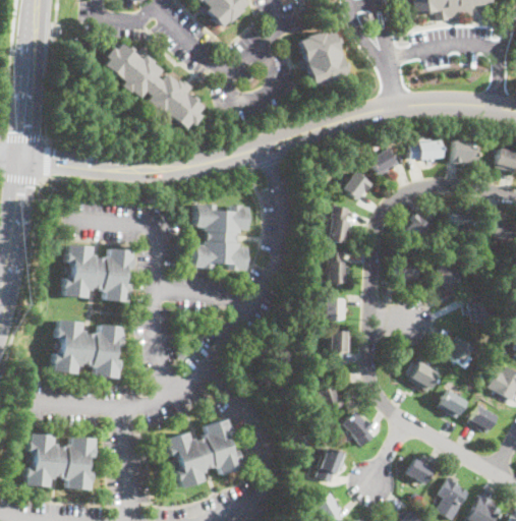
[(247,0),(249,2),(243,8),(245,9),(231,22),(230,21),(224,26),(217,19),(215,21),(211,17),(214,15),(211,11),(207,15),(203,11),(199,8),(207,2),(205,0),(202,0),(201,1),(199,0),(247,0)]
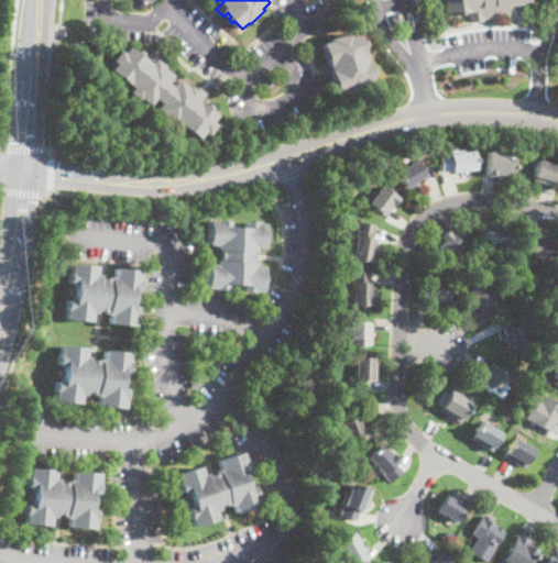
[(334,0),(336,10),(329,12),(326,2),(334,0)]
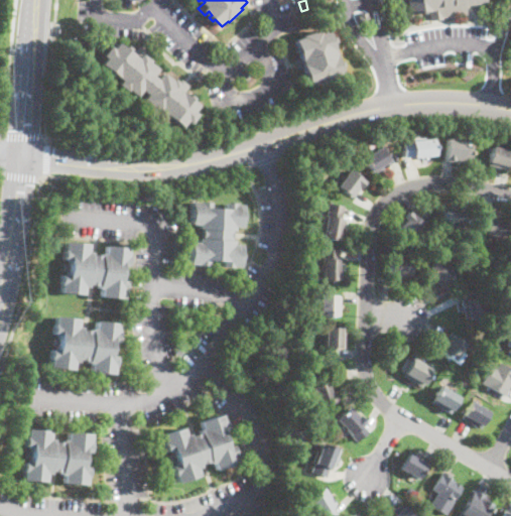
[(491,0),(491,3),(471,5),(472,14),(446,17),(446,19),(435,20),(434,11),(414,13),(412,0),(491,0)]
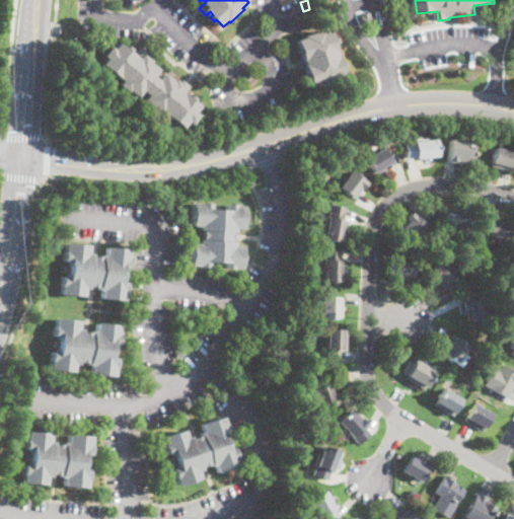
[(376,24),(368,26),(365,14),(374,12),(376,24)]
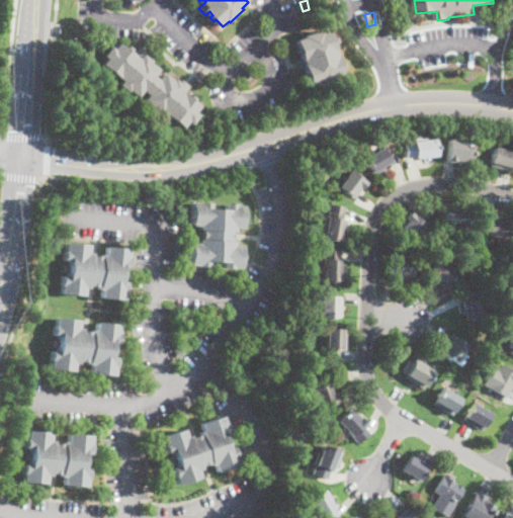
[(333,29),(346,74),(339,77),(340,79),(322,84),(322,82),(314,85),(313,77),(309,79),(307,74),(310,72),(309,67),(303,69),(301,59),(306,57),(305,54),(301,54),(300,49),(304,48),(301,39),(308,38),(307,35),(324,30),(325,32),(333,29)]
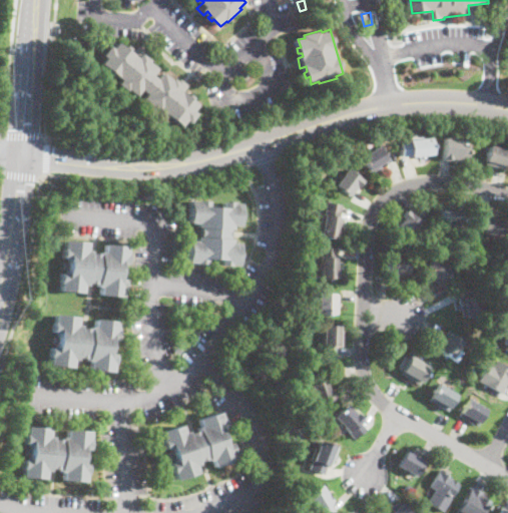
[(121,43),(134,53),(141,58),(144,54),(152,60),(151,62),(159,69),(155,75),(158,77),(157,79),(160,80),(166,73),(174,80),(175,79),(184,85),(181,89),(201,105),(196,111),(199,113),(192,122),(189,120),(185,126),(165,110),(161,115),(153,108),(154,107),(146,100),(151,93),(144,88),(138,95),(131,89),(129,91),(121,84),(124,80),(104,64),(109,57),(106,54),(113,46),(116,49),(121,43)]
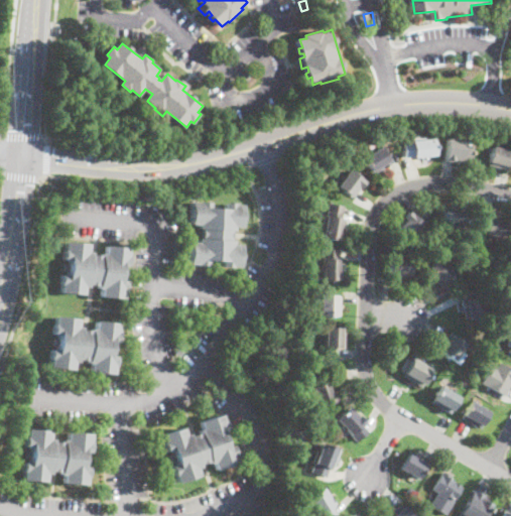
[(427,156),(419,157),(416,141),(438,138),(440,154),(427,156)]
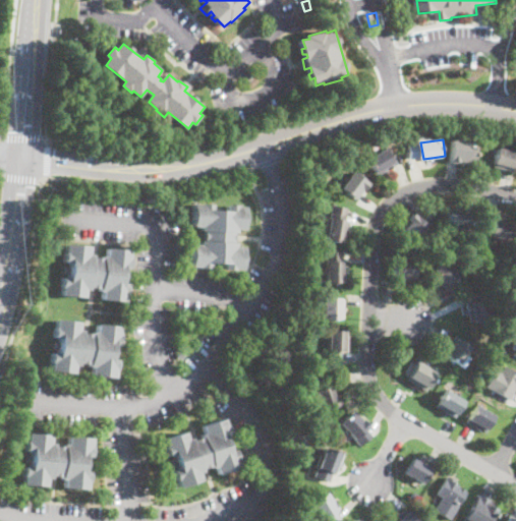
[(481,149),(481,161),(454,160),(454,158),(455,139),(473,140),(473,149),(481,149)]
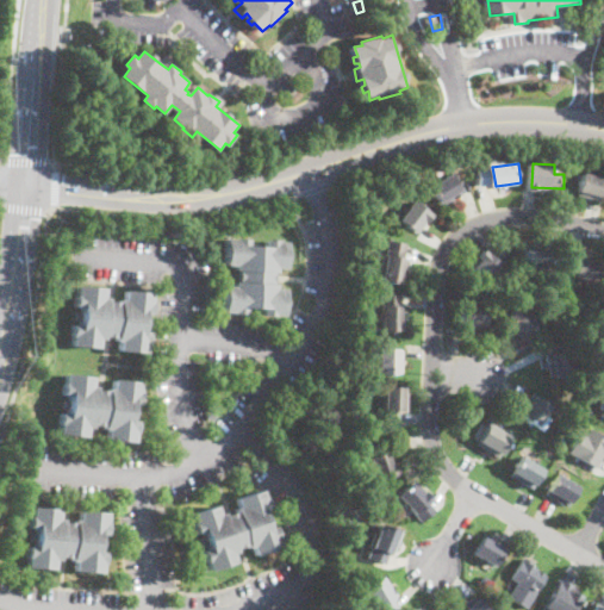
[(456,200),(447,205),(435,186),(456,173),(466,190),(461,192),(464,197),(456,200)]
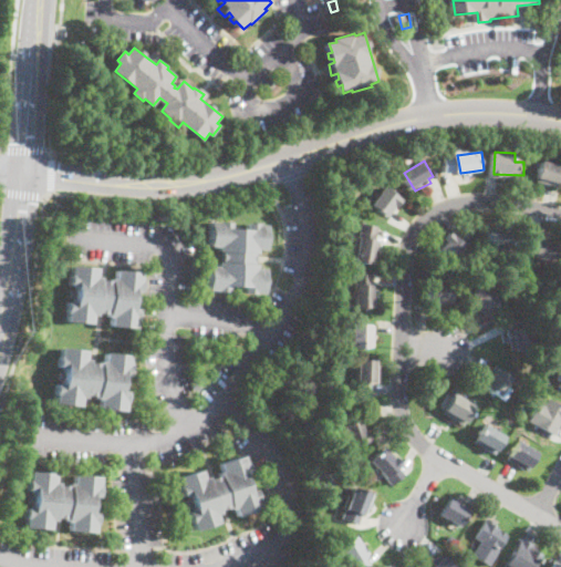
[(560,184),(541,179),(544,161),(560,165),(560,184)]
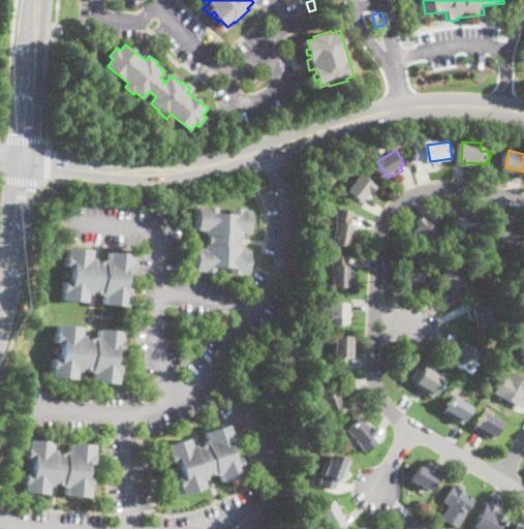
[(379,185),(373,193),(371,191),(364,201),(350,191),(364,174),(379,185)]
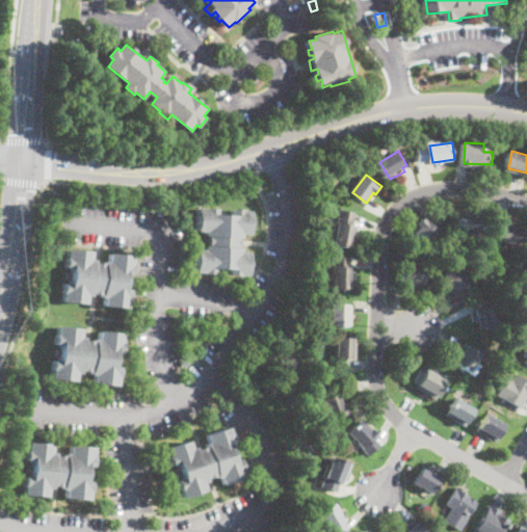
[(344,208),(342,215),(336,214),(338,207),(344,208)]
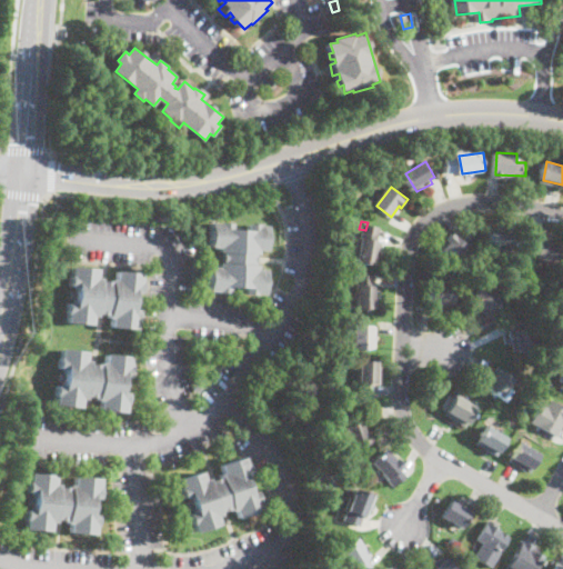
[(237,222),(237,226),(252,227),(252,223),(263,225),(263,226),(273,226),(272,250),(262,250),(262,253),(259,253),(258,265),(261,265),(261,269),(270,269),(269,295),(249,293),(250,288),(233,287),(232,293),(212,292),(213,266),(222,267),(223,262),(225,262),(227,251),(223,251),(223,248),(215,247),(217,222),(224,223),(224,222),(237,222)]
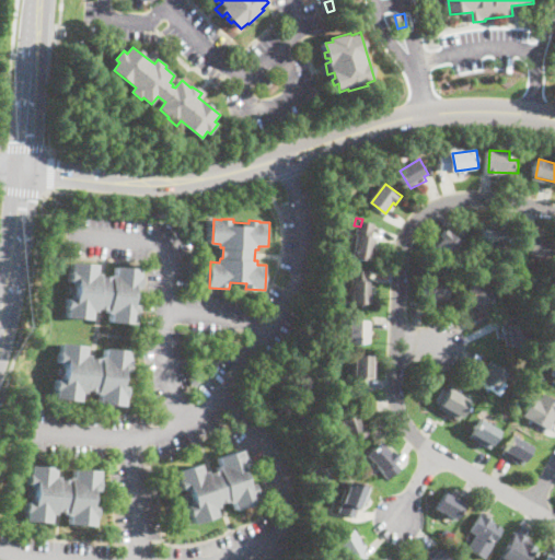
[(379,225),(377,237),(380,238),(374,261),(355,257),(356,249),(354,248),(357,234),(359,234),(362,220),(380,224),(379,225)]
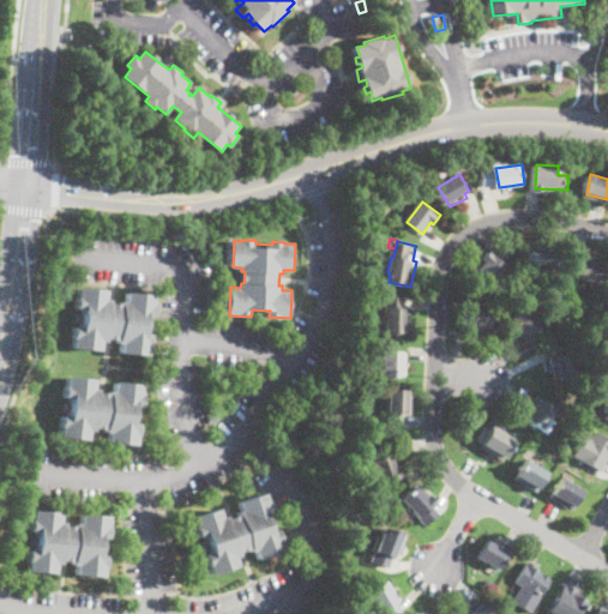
[(503,247),(516,258),(517,259),(492,286),(477,272),(488,260),(486,258),(493,251),(495,253),(503,246),(503,247)]
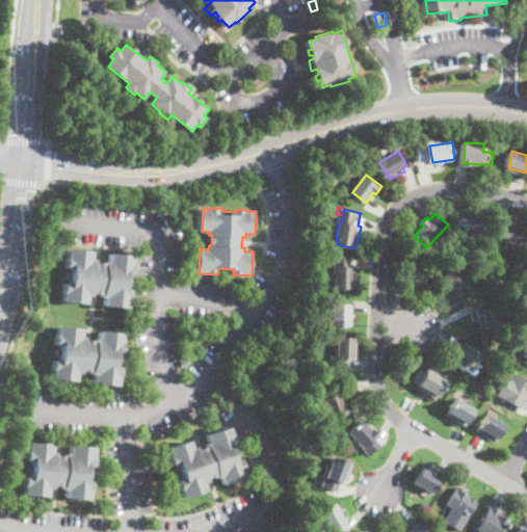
[(486,222),(485,236),(462,235),(463,214),(470,214),(470,217),(486,218),(486,222)]
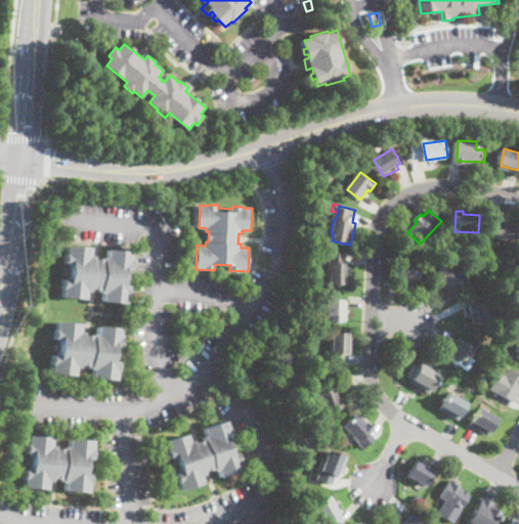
[(489,221),(500,224),(501,220),(518,225),(518,243),(483,233),(486,220),(489,221)]
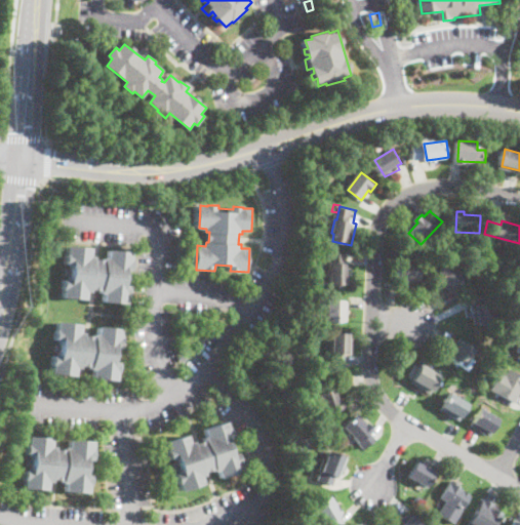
[(104,259),(106,259),(107,256),(111,256),(111,250),(133,252),(133,259),(134,259),(133,271),(129,271),(127,285),(131,285),(130,295),(129,295),(128,304),(106,301),(107,293),(104,293),(104,290),(94,289),(94,292),(89,291),(89,299),(66,297),(68,279),(73,279),(75,265),(69,264),(71,246),(93,248),(93,256),(96,256),(96,258),(104,259)]
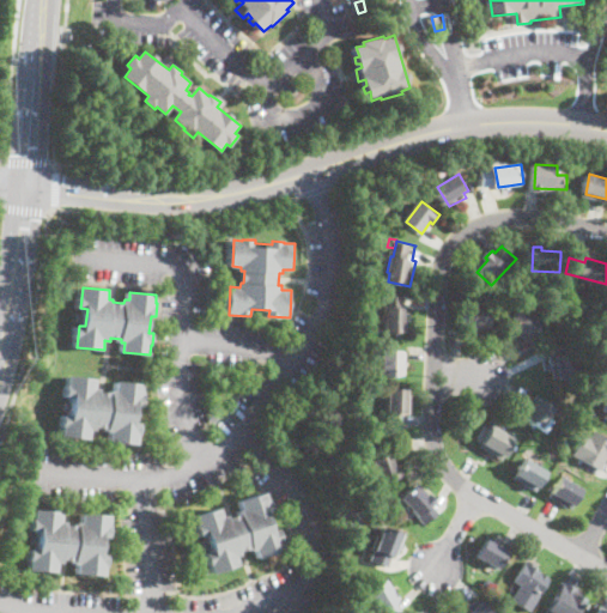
[(413,308),(412,317),(411,317),(410,333),(389,333),(390,307),(389,307),(389,296),(408,297),(407,307),(413,308)]
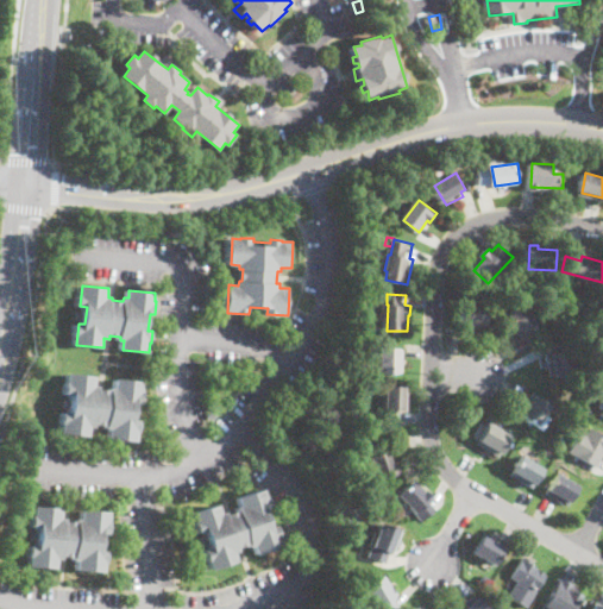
[(492,306),(490,327),(465,326),(466,303),(492,306)]
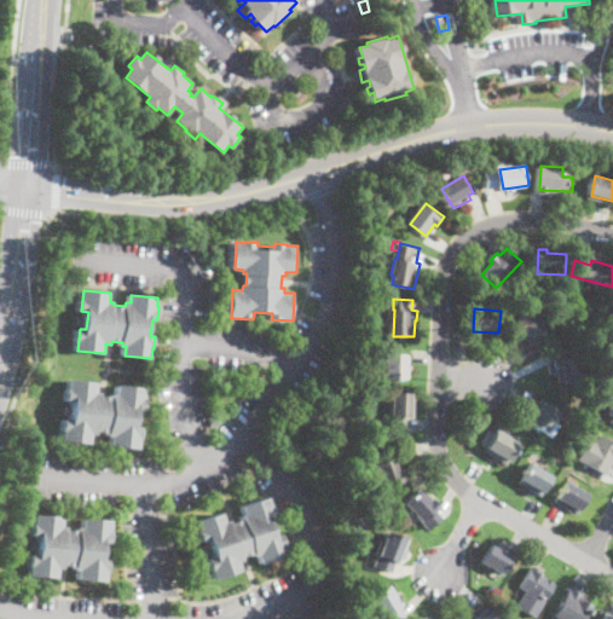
[(543,334),(536,342),(516,327),(531,308),(550,324),(543,334)]
